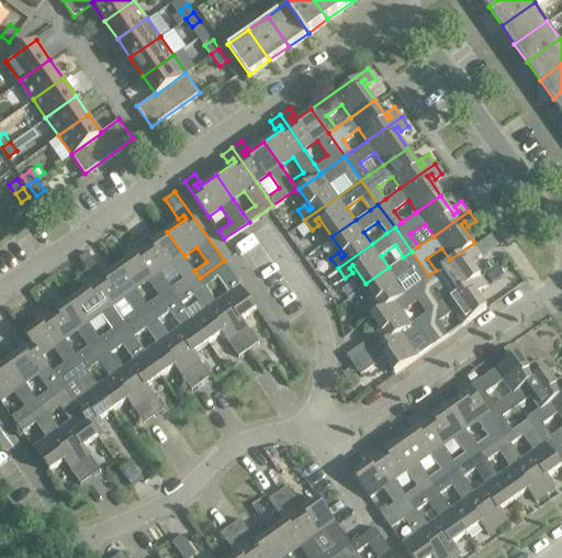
[(146,231),(136,237),(160,272),(172,264),(183,278),(170,287),(176,294),(200,278),(194,270),(184,256),(167,232),(148,245),(146,242),(150,237),(146,231)]
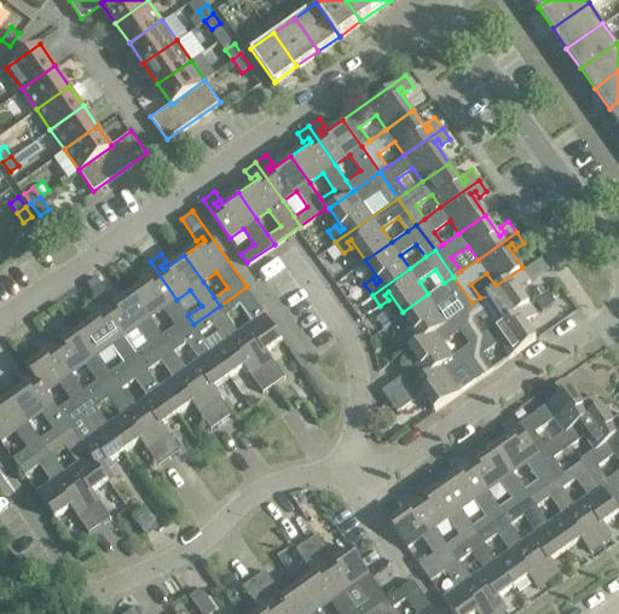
[(194,324),(187,316),(177,300),(150,261),(139,270),(144,277),(150,273),(152,277),(132,291),(150,318),(165,308),(175,324),(162,334),(168,342),(194,324)]
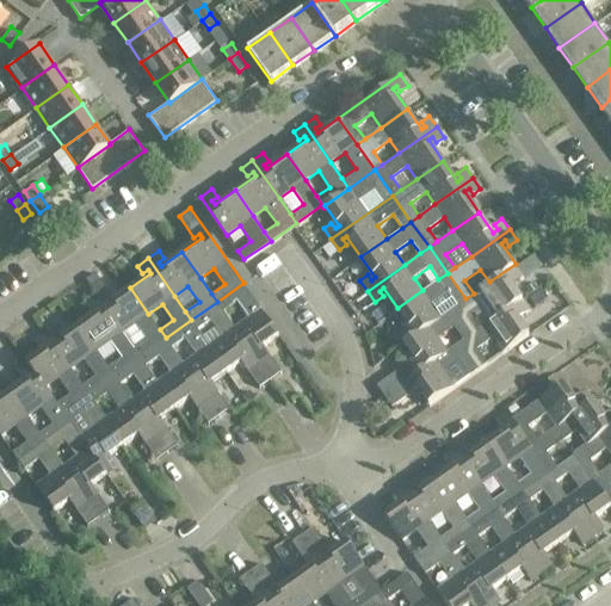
[(523,274),(516,264),(489,282),(474,294),(466,298),(456,305),(454,307),(471,333),(480,327),(471,315),(487,304),(495,316),(522,297),(507,277),(512,274),(516,280),(523,274)]
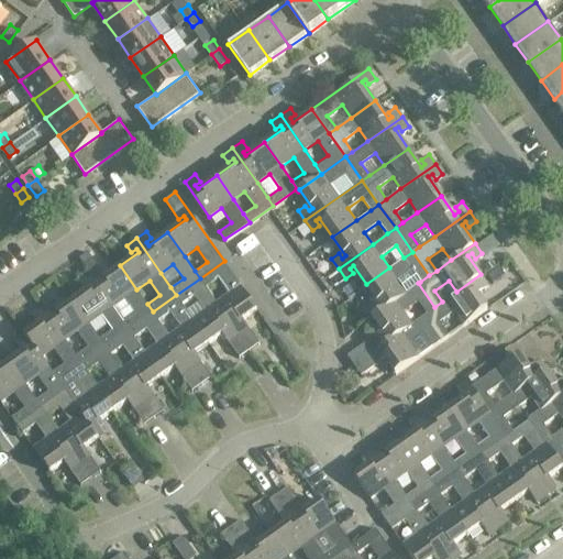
[(429,275),(412,252),(404,258),(389,267),(366,284),(379,303),(376,306),(372,300),(365,306),(372,316),(406,292),(398,280),(412,270),(420,282),(429,275)]
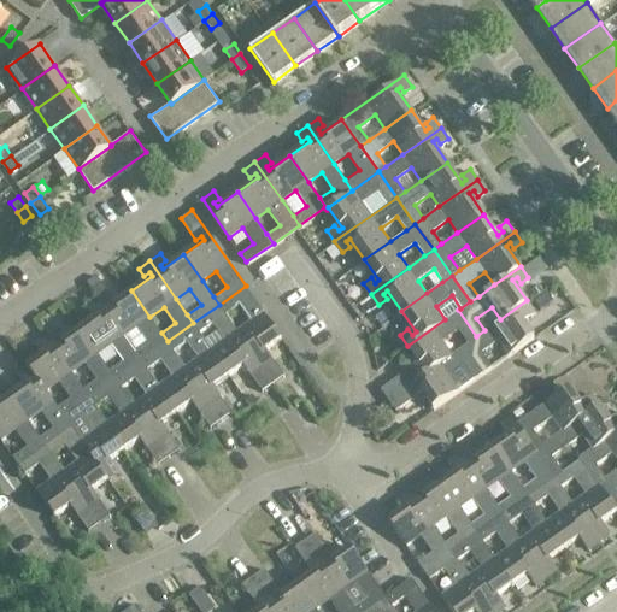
[(89,286),(98,298),(124,335),(137,325),(148,341),(135,351),(141,359),(168,341),(162,333),(150,317),(131,290),(111,305),(109,301),(113,298),(109,289),(107,290),(99,278),(89,286)]
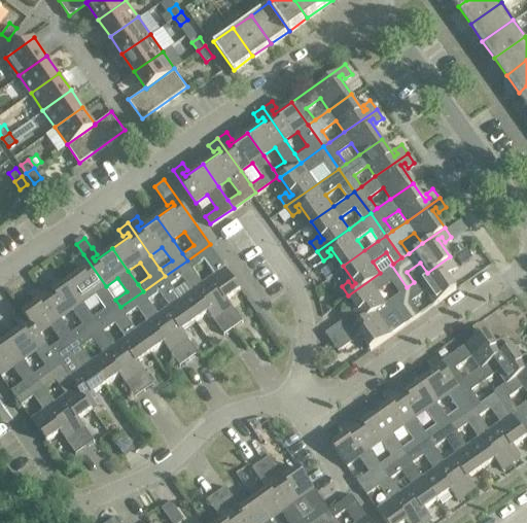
[(459,242),(453,247),(457,251),(463,247),(459,242)]
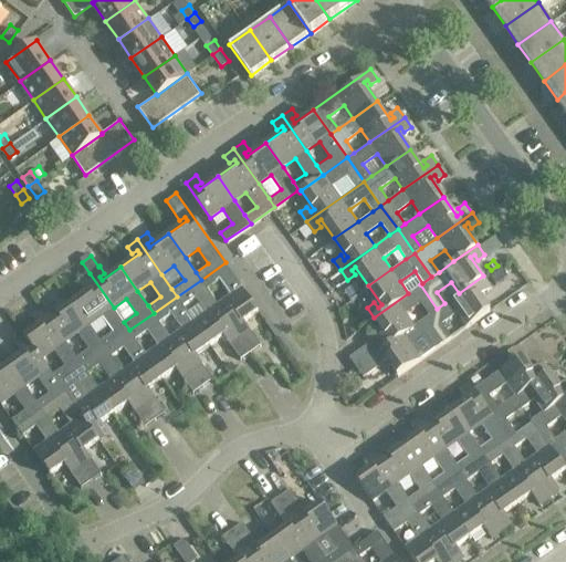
[(258,309),(226,262),(201,280),(207,288),(219,279),(230,293),(217,302),(250,350),(260,343),(247,323),(241,326),(239,323),(258,309)]
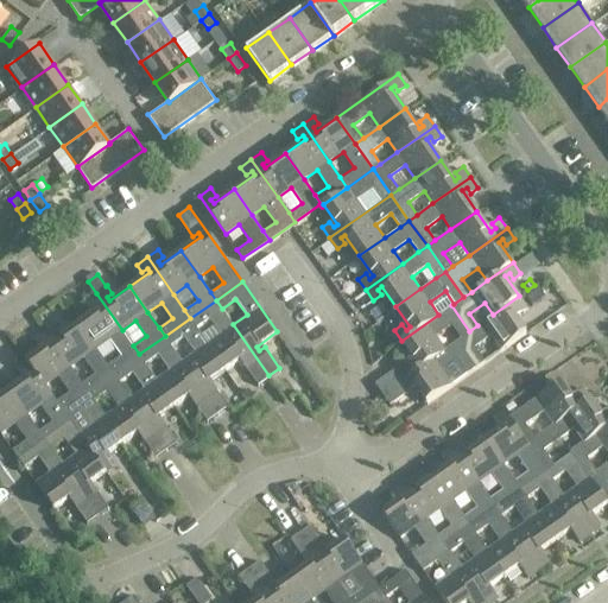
[(445,291),(430,302),(438,315),(451,305),(454,304),(445,291)]
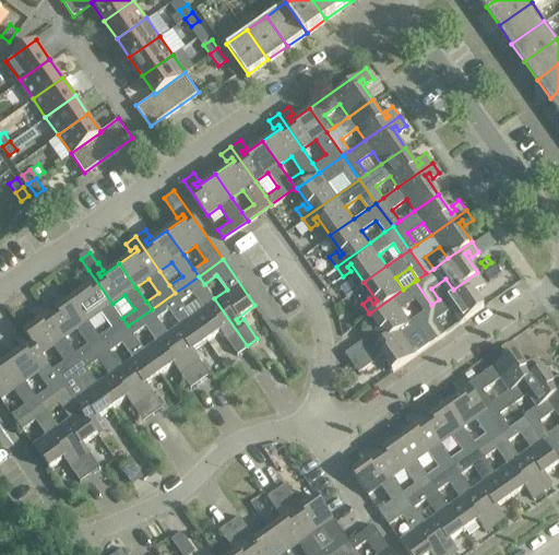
[(128,326),(122,318),(113,304),(88,270),(79,276),(83,283),(88,280),(91,284),(72,297),(88,320),(102,311),(111,327),(99,335),(104,343),(128,326)]
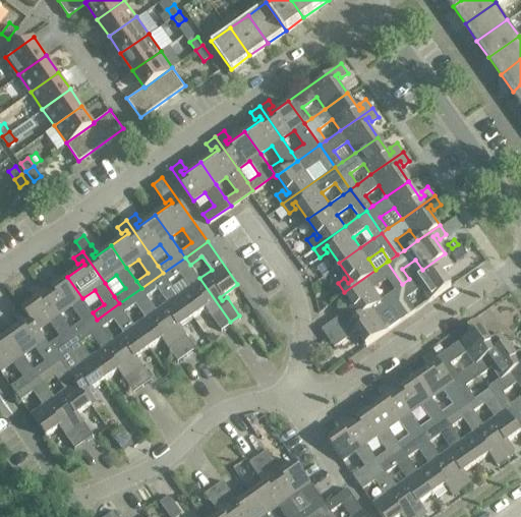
[(479,251),(473,256),(478,264),(484,259),(479,251)]
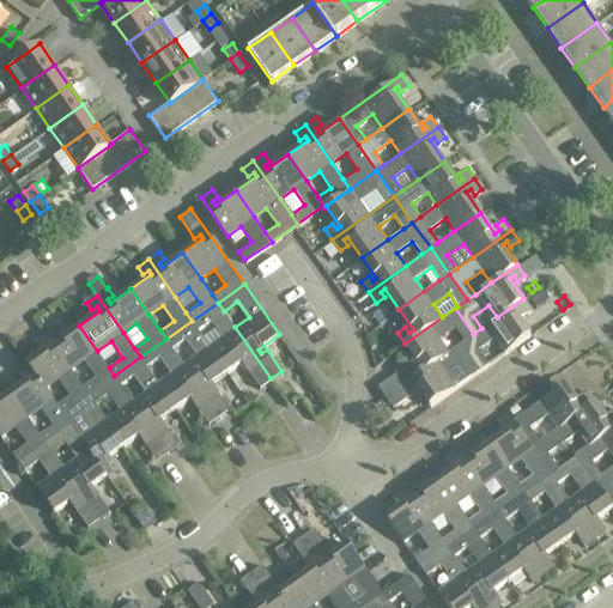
[(532,309),(523,298),(497,317),(481,328),(473,334),(465,340),(462,342),(480,369),(487,363),(479,351),(495,340),(504,352),(530,333),(516,312),(520,309),(523,315),(532,309)]
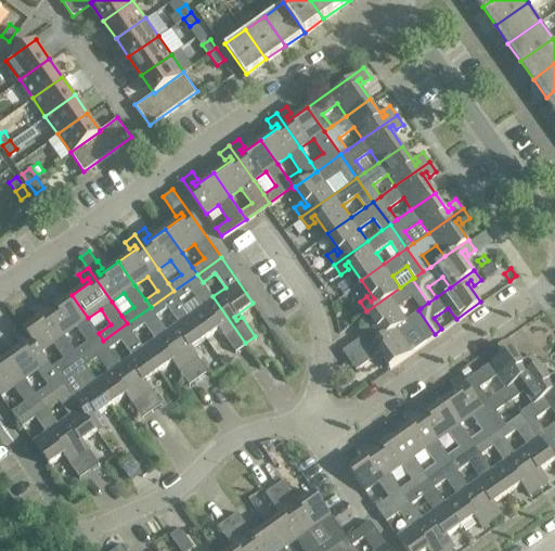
[(245,343),(213,296),(203,282),(197,274),(173,291),(179,298),(192,290),(202,305),(190,314),(206,336),(224,323),(227,327),(222,330),(235,350),(245,343)]
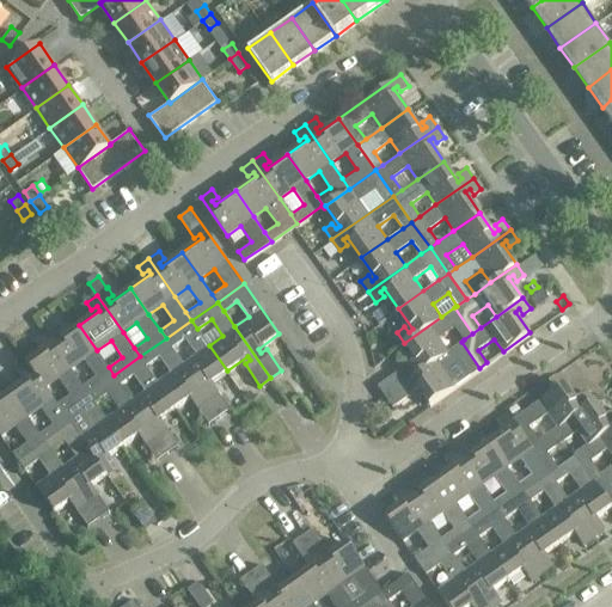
[(472,333),(454,307),(441,317),(404,343),(418,363),(415,366),(411,361),(378,384),(385,394),(447,350),(439,338),(454,327),(464,339),(472,333)]
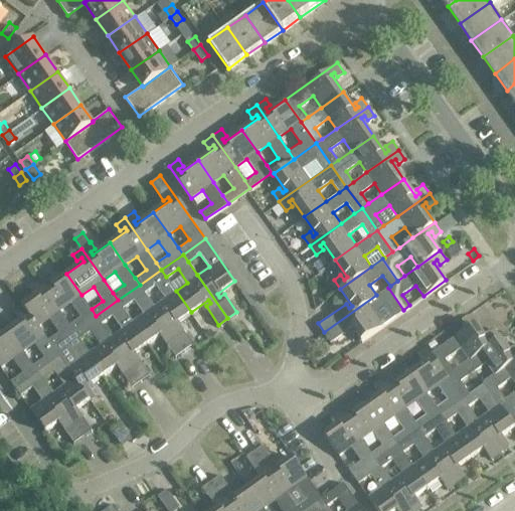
[(191,312),(176,291),(166,277),(161,270),(140,285),(144,292),(156,284),(165,297),(154,305),(184,349),(193,343),(180,324),(176,327),(174,324),(191,312)]
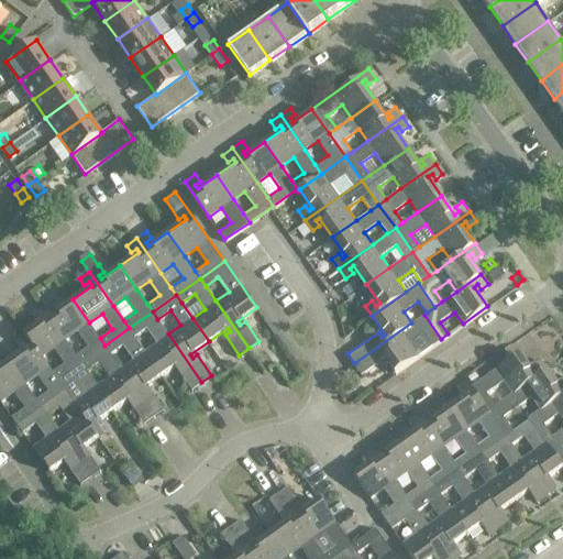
[(51,298),(41,305),(66,340),(78,331),(88,346),(76,354),(81,362),(105,346),(100,338),(89,322),(73,299),(54,313),(52,309),(56,305),(51,298)]
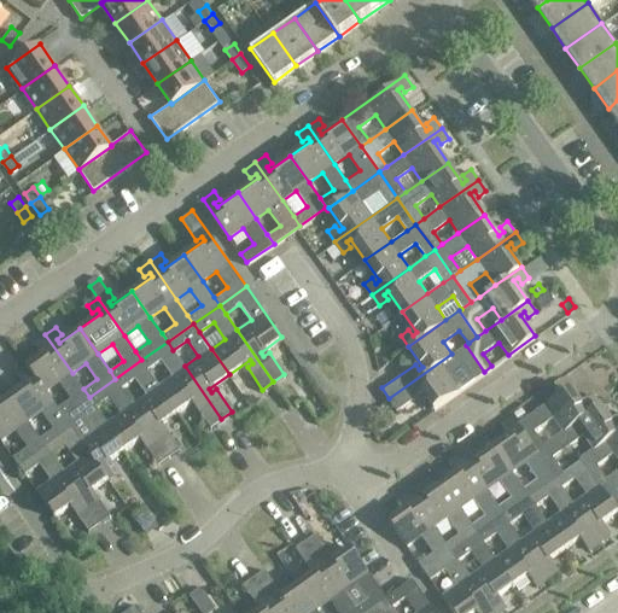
[(89,397),(83,389),(73,373),(45,334),(34,342),(40,350),(45,346),(48,350),(28,365),(46,391),(59,381),(71,397),(57,407),(63,415),(89,397)]
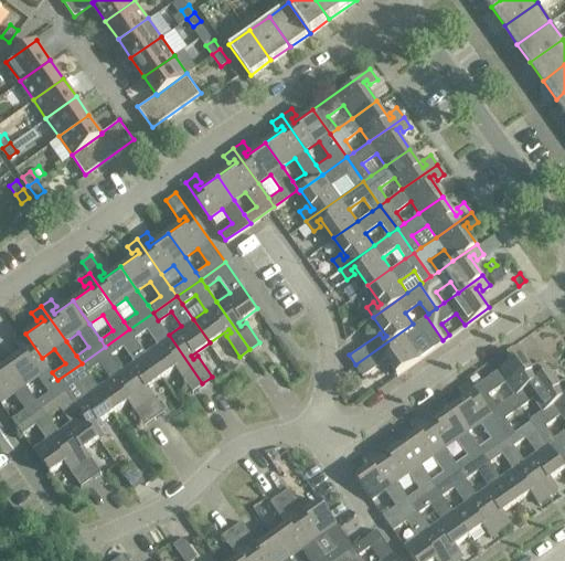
[(202,383),(169,335),(158,320),(153,313),(129,329),(135,338),(148,329),(158,343),(145,352),(161,377),(181,362),(183,367),(178,370),(192,390),(202,383)]
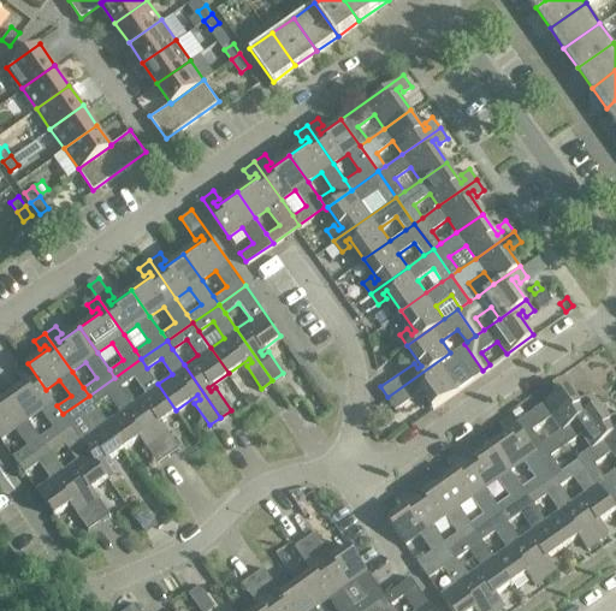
[(465,344),(450,353),(388,397),(395,408),(416,392),(413,387),(418,385),(432,405),(483,371),(465,344)]
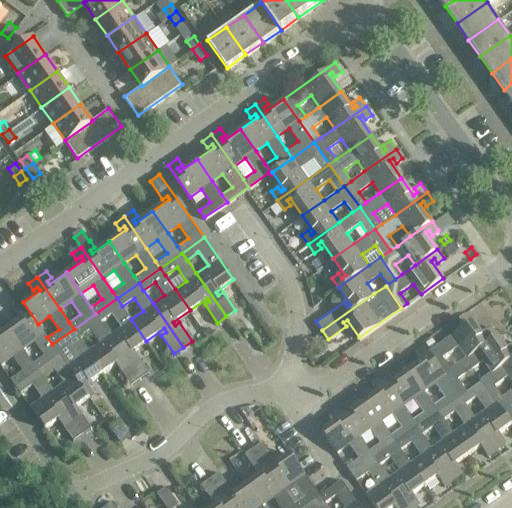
[(146,341),(131,319),(122,306),(117,298),(95,314),(101,321),(112,313),(121,326),(110,334),(140,377),(149,371),(136,353),(132,356),(129,353),(146,341)]
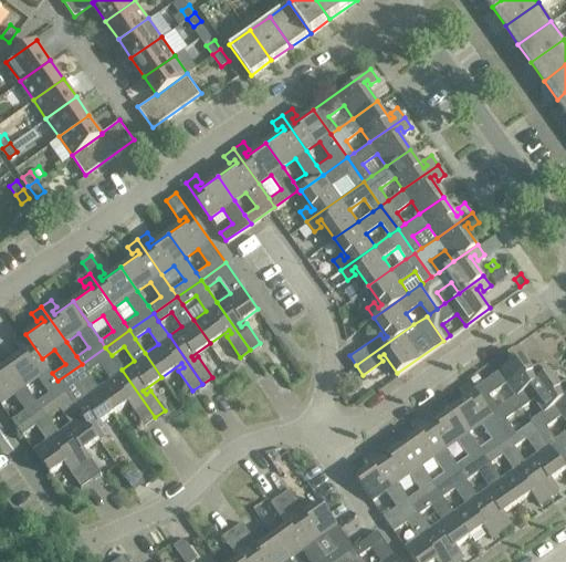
[(58,381),(52,373),(42,358),(25,334),(16,342),(20,349),(25,345),(28,349),(9,362),(25,386),(39,377),(49,392),(37,401),(42,408),(65,392),(58,381)]
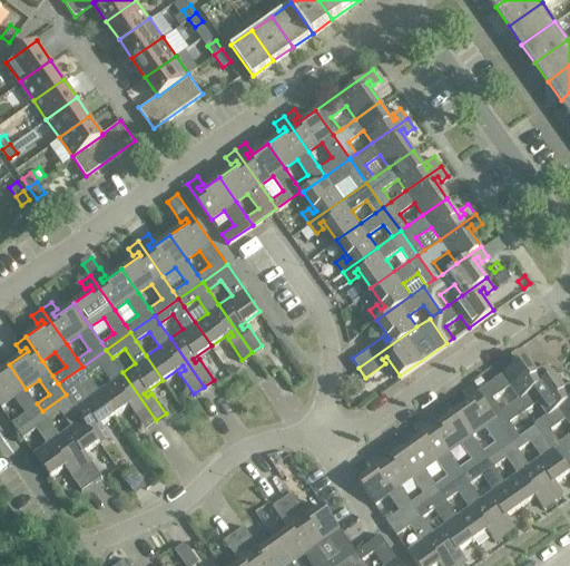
[(156,420),(123,372),(112,358),(106,350),(82,367),(88,374),(100,366),(111,380),(98,389),(115,413),(134,400),(137,403),(131,407),(146,428),(156,420)]
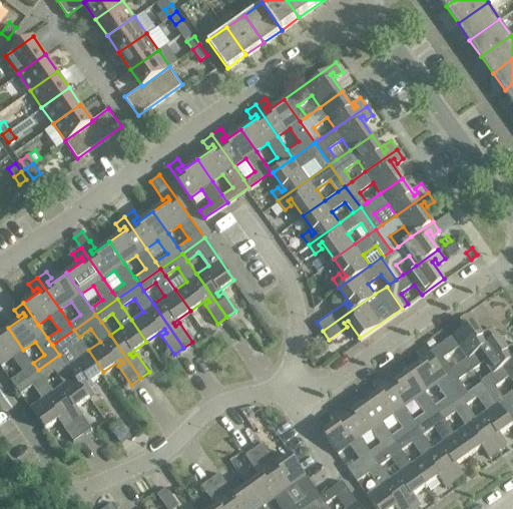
[(473,320),(429,351),(445,373),(451,369),(443,358),(457,348),(464,359),(498,335),(492,326),(485,331),(489,335),(485,338),(473,320)]
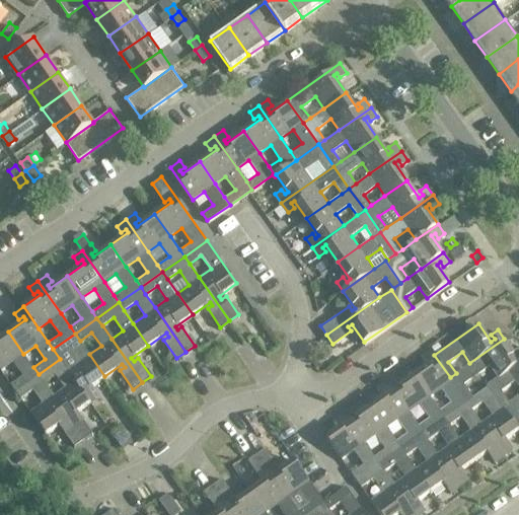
[(212,329),(206,334),(211,341),(217,336),(212,329)]
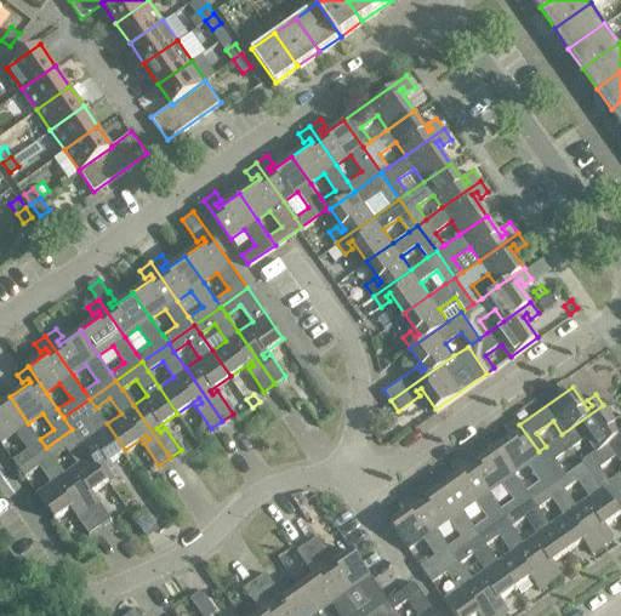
[(0,439),(1,443),(16,433),(27,449),(13,458),(18,467),(46,448),(40,439),(28,423),(10,397),(0,403),(0,439)]
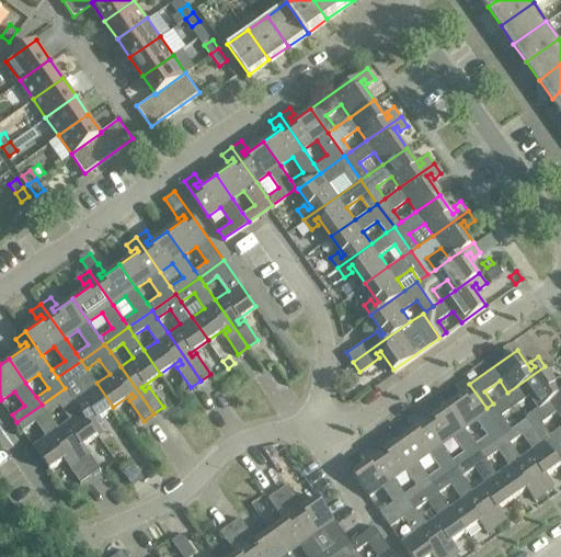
[(113,407),(96,383),(87,368),(81,361),(57,377),(65,388),(98,434),(107,427),(102,420),(98,423),(94,420),(113,407)]
